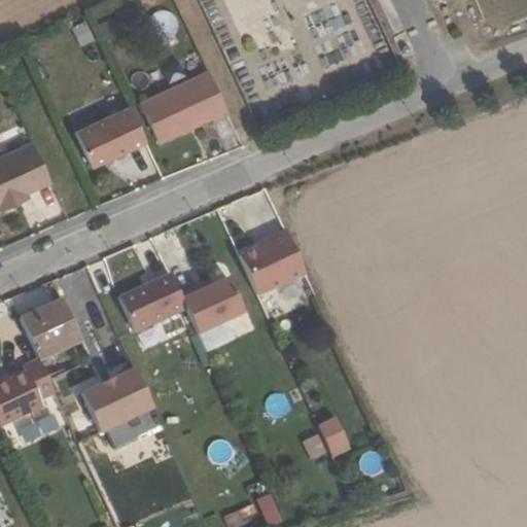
[(157,34),(174,30),(170,9),(152,12),(157,34)]
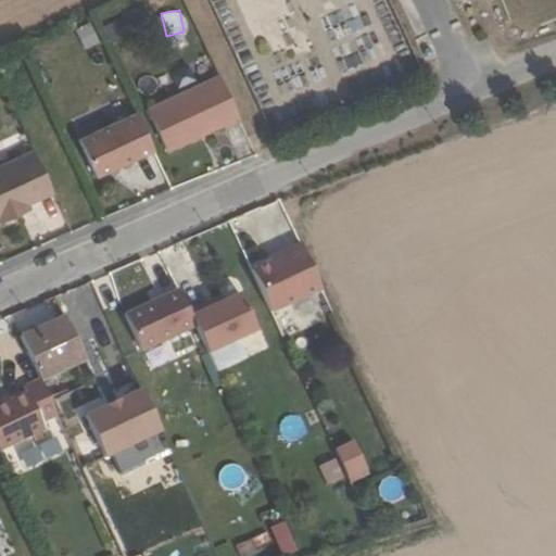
[(212,84),(140,118),(161,160),(216,133),(217,136),(232,128),(212,84)]
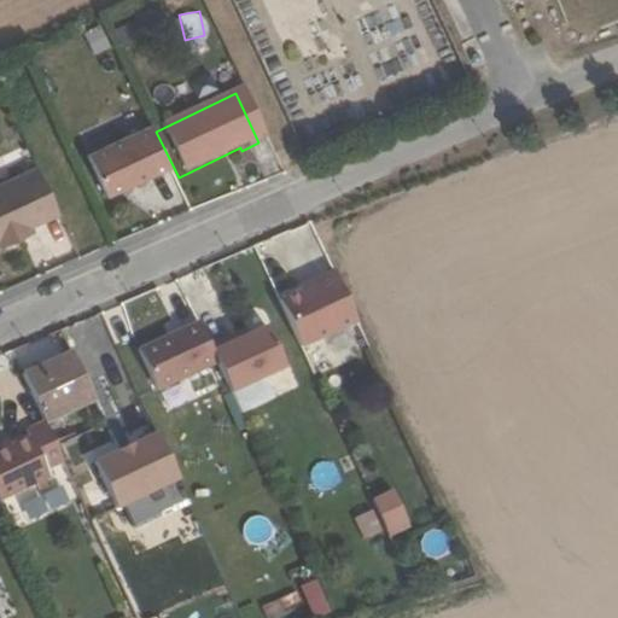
[(117,135),(144,126),(138,110),(79,132),(86,152),(120,141),(117,135)]
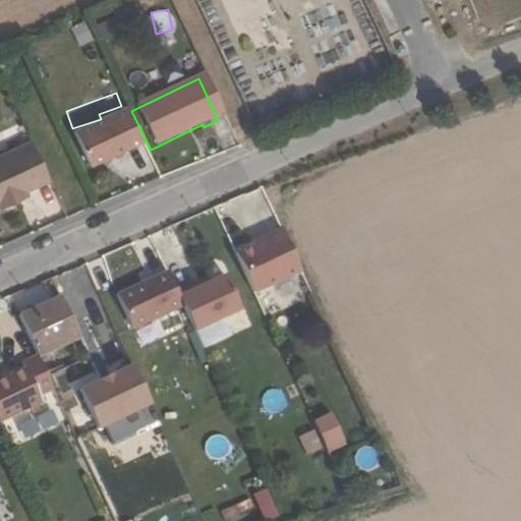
[(69,140),(85,174),(137,148),(120,115),(69,140)]
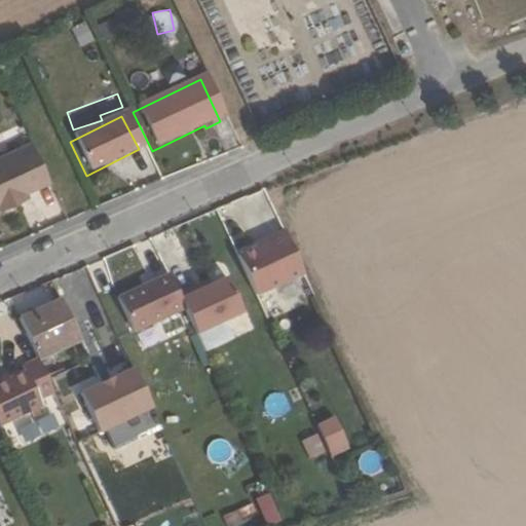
[(0,216),(14,209),(12,203),(21,199),(44,187),(26,148),(0,161),(0,216)]
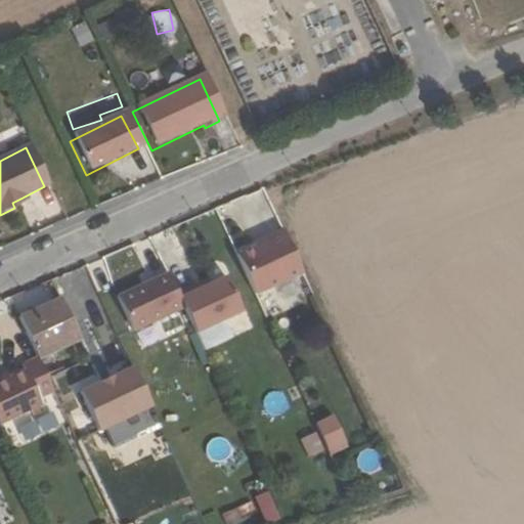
[(14,208),(24,203),(20,199),(12,203),(14,208)]
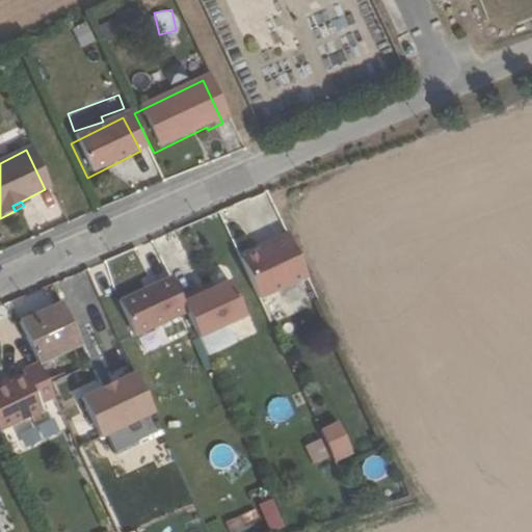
[(231,263),(250,302),(299,277),(277,235),(260,243),(262,247),(231,263)]
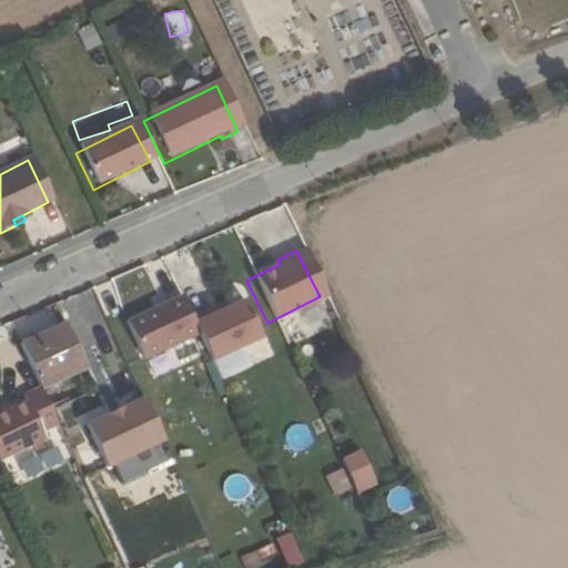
[(181,326),(170,305),(134,323),(153,359),(189,342),(181,326)]
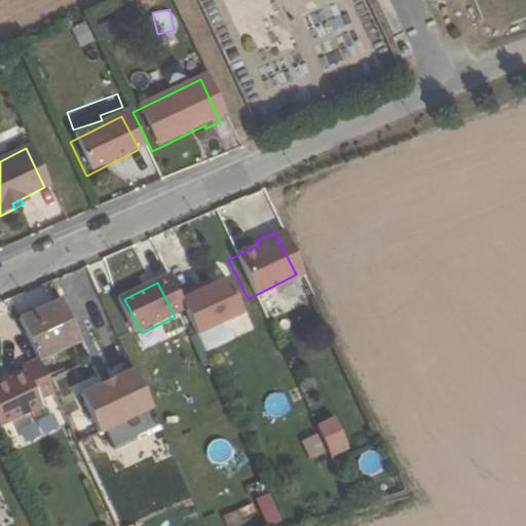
[(233,317),(215,284),(202,290),(220,324),(233,317)]
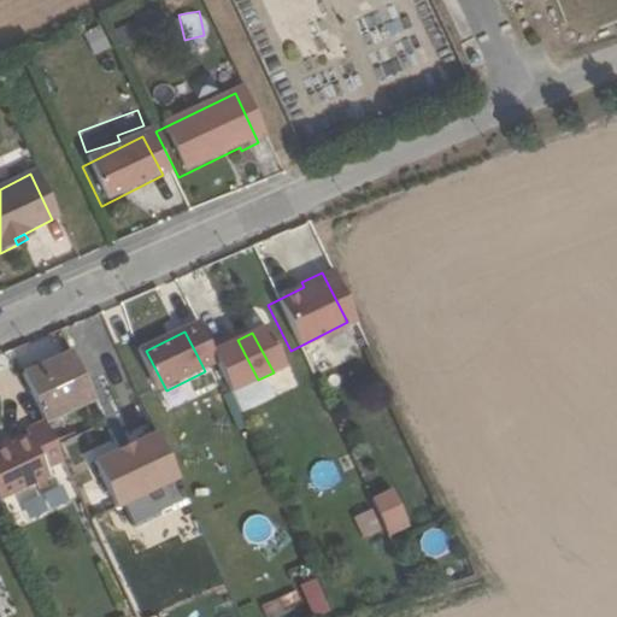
[(234,341),(231,336),(213,345),(216,351),(234,341)]
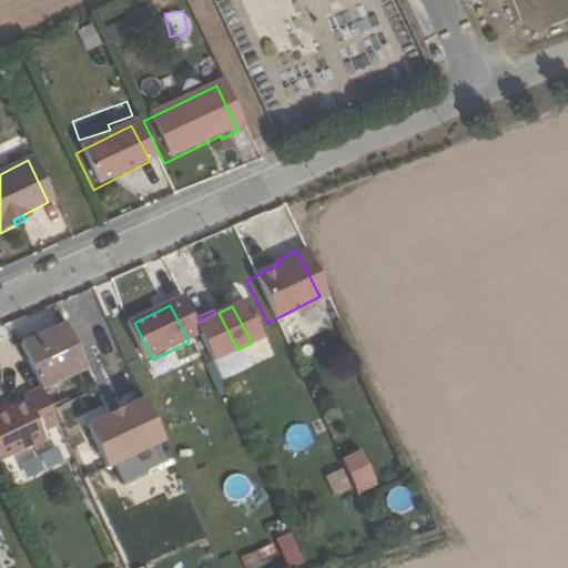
[(199,323),(196,317),(181,326),(189,342),(202,368),(237,350),(219,313),(215,314),(199,323)]
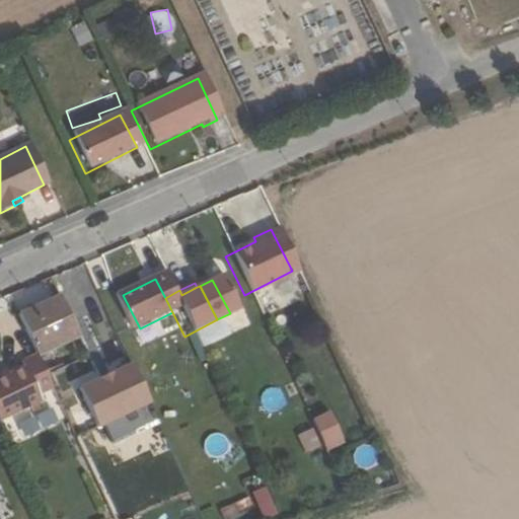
[(105,303),(123,338),(140,328),(123,295),(105,303)]
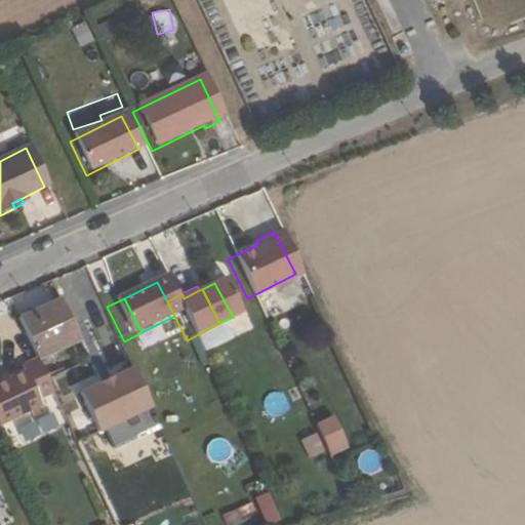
[(46,299),(4,320),(25,362),(26,363),(69,341),(46,299)]
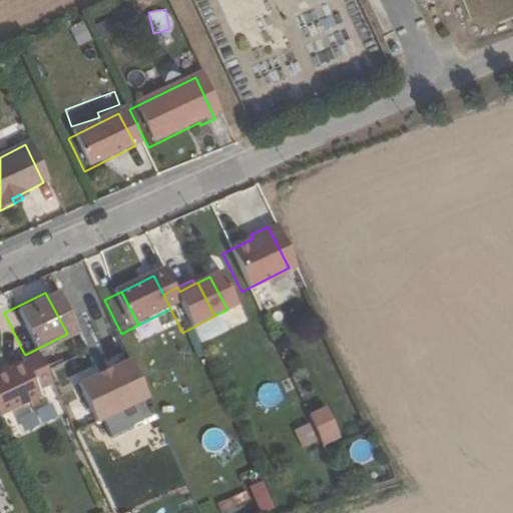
[(42,387),(34,373),(25,355),(24,354),(10,361),(12,366),(0,372),(0,414),(30,400),(27,394),(42,387)]
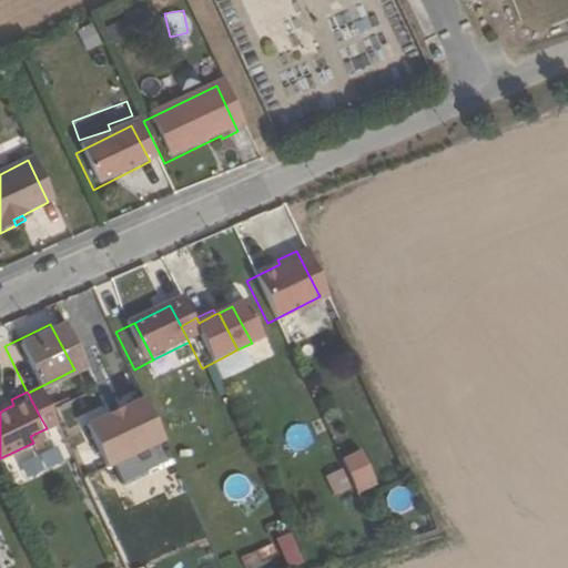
[(121,459),(153,443),(131,401),(110,412),(111,415),(100,419),(121,459)]
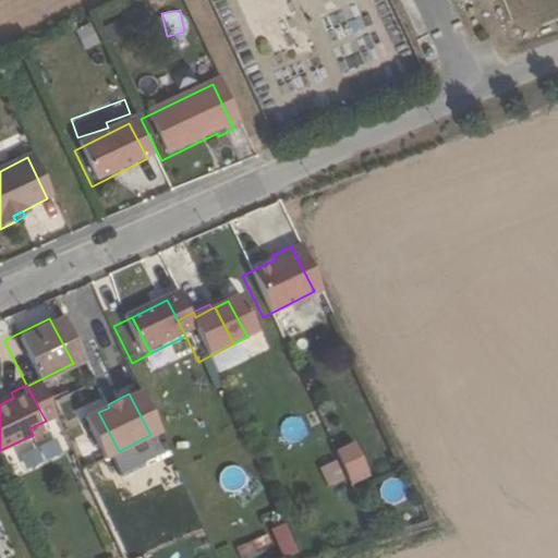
[(73,422),(94,463),(119,451),(98,412),(95,414),(93,412),(73,422)]
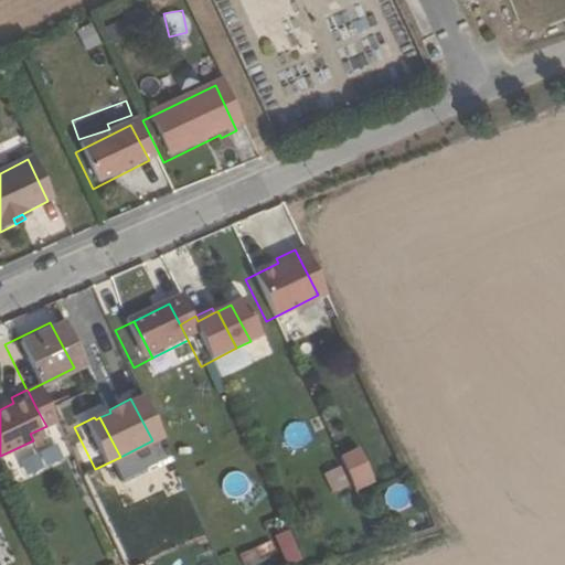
[(355,492),(376,483),(360,448),(340,457),(355,492)]
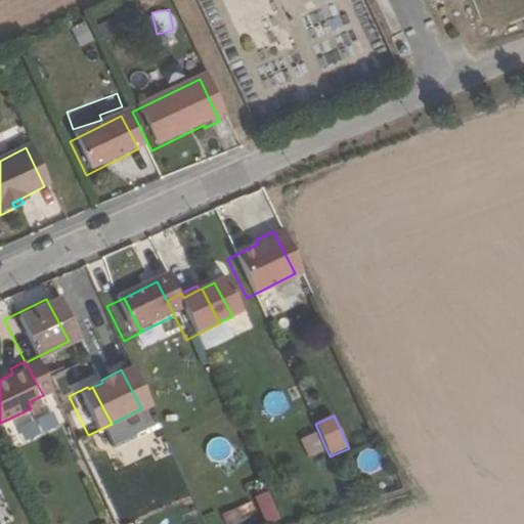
[(308,457),(324,451),(316,430),(300,435),(308,457)]
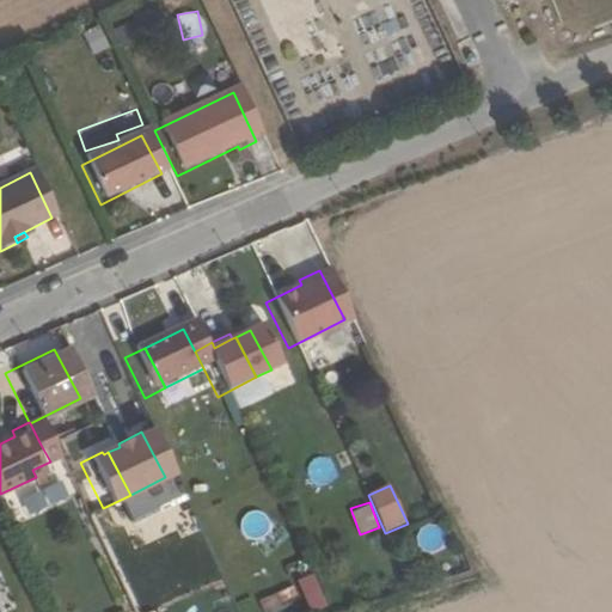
[(426,556),(447,544),(435,522),(414,536),(426,556)]
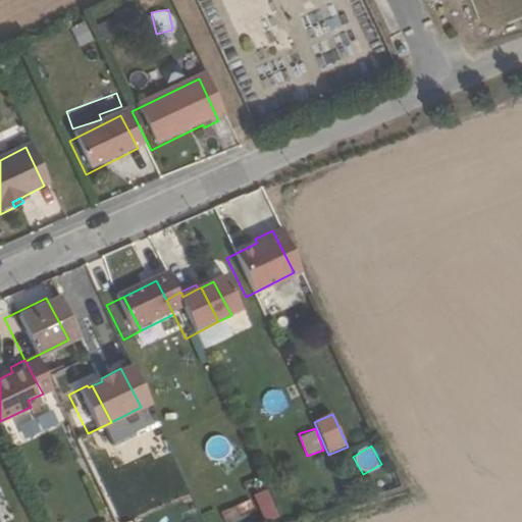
[(0,521),(9,521),(12,521),(0,488),(0,521)]
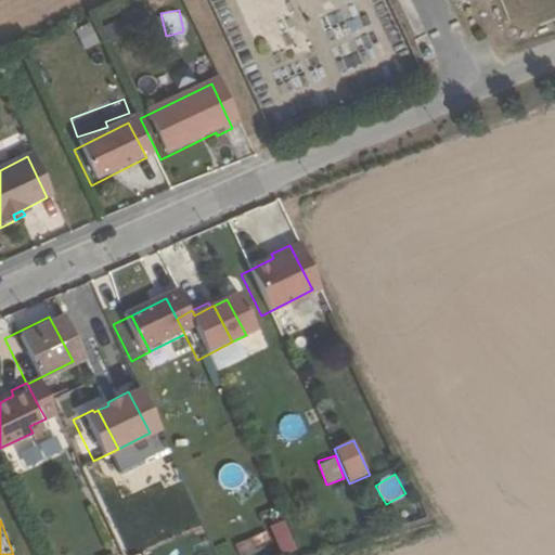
[(280,554),(288,554),(298,552),(285,520),(269,527),(280,554)]
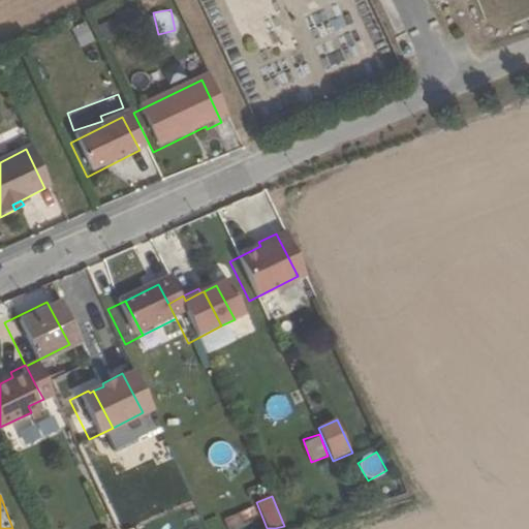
[(257,505),(224,520),(228,528),(260,528),(266,527),(257,505)]
